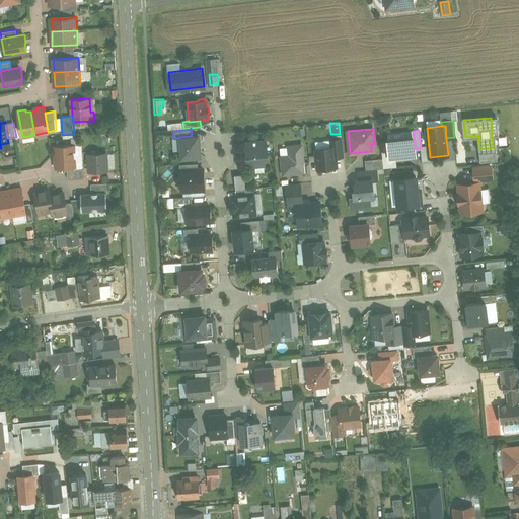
[(192,136),(179,137),(179,138),(181,158),(200,156),(198,135),(192,136)]
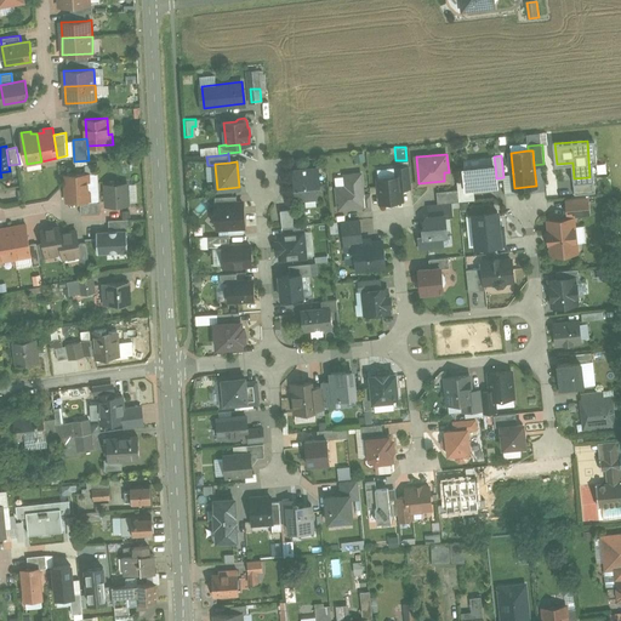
[(495,164),(465,167),(467,188),(497,186),(496,178),(495,164)]
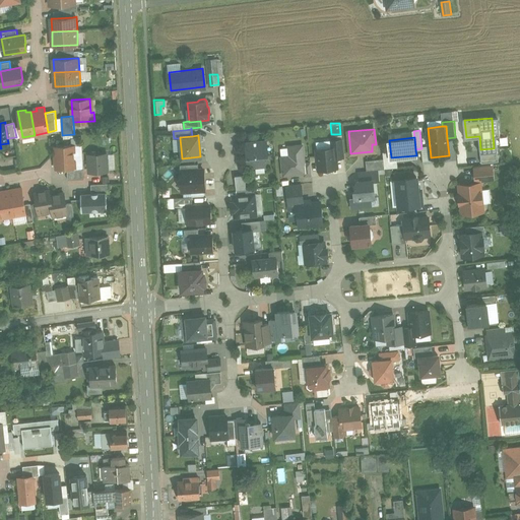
[(343,138),(330,139),(331,147),(335,146),(336,157),(345,156),(343,138)]
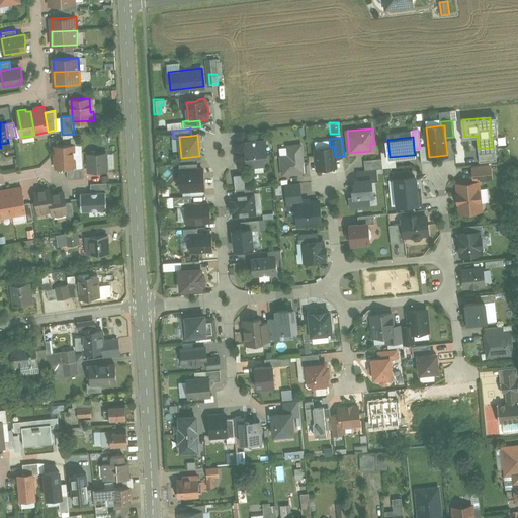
[(265,139),(245,141),(248,166),(264,164),(263,153),(267,153),(265,139)]
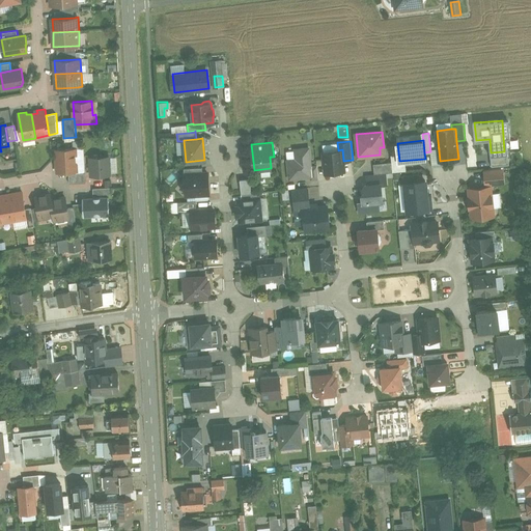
[(309,147),(296,149),(297,159),(288,160),(289,178),(311,176),(312,176),(311,166),(309,147)]
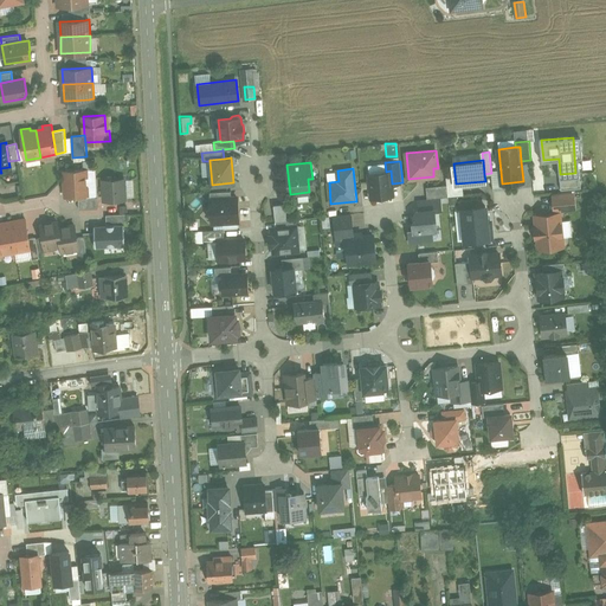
[(85,169),(66,171),(68,195),(86,194),(85,169)]
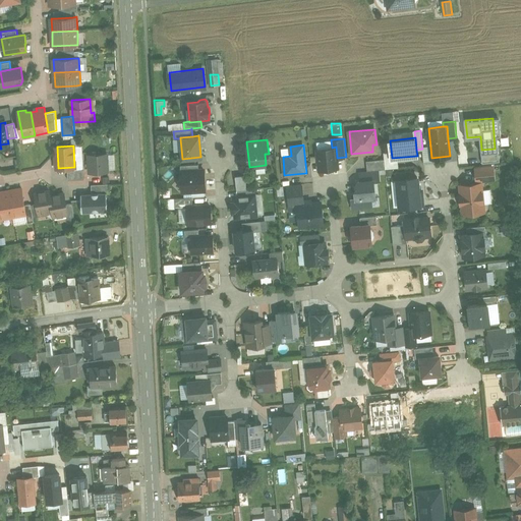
[(332,148),(317,149),(320,169),(338,167),(337,158),(336,147),(332,148)]
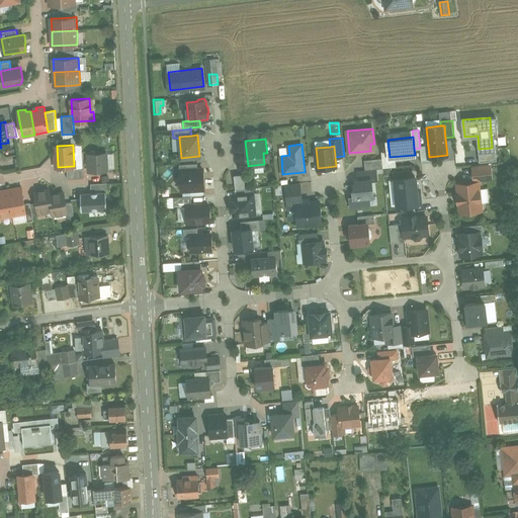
[(106,152),(89,153),(90,171),(107,170),(106,152)]
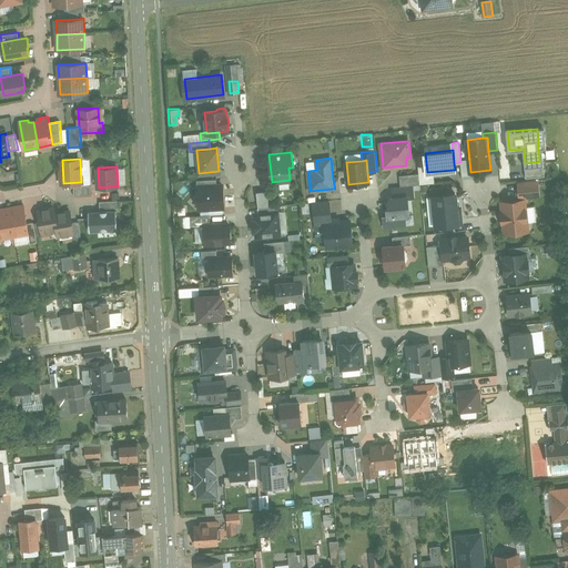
[(419,173),(399,175),(401,185),(413,184),(421,184),(419,173)]
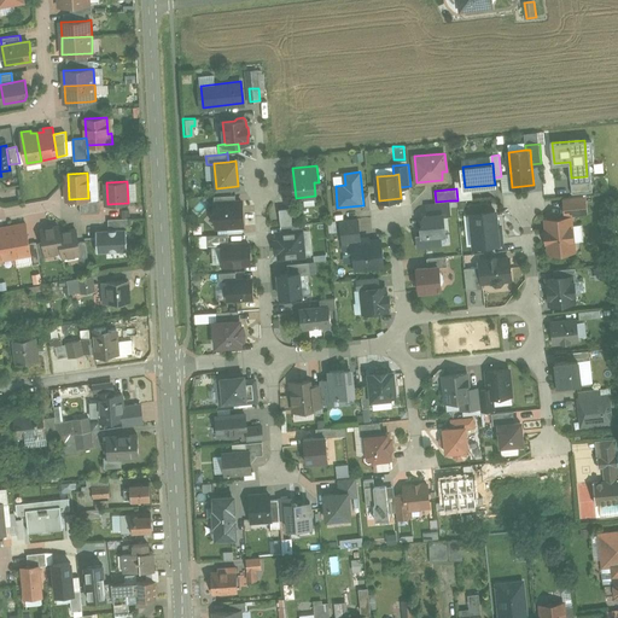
[(584,197),(565,199),(566,215),(586,213),(584,197)]
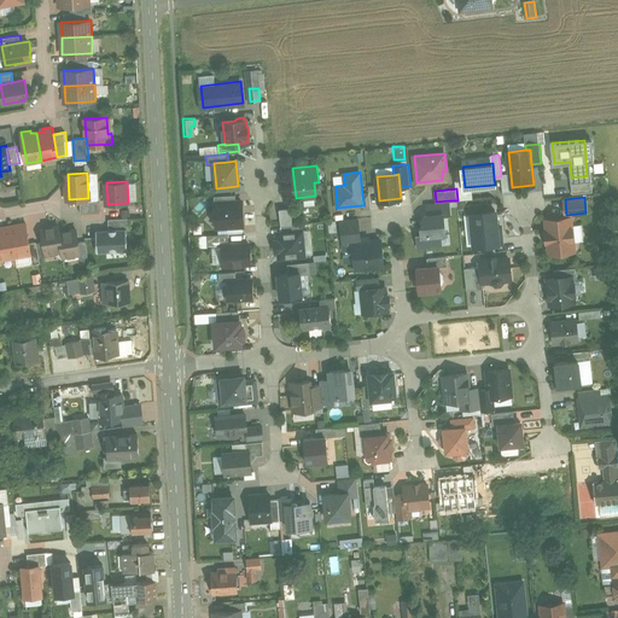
[(99,200),(81,202),(81,213),(100,213),(99,200)]
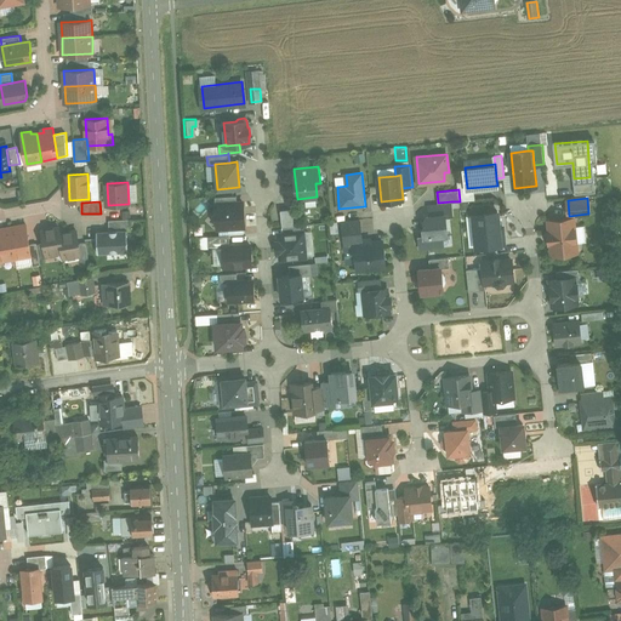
[(238,201),(216,203),(216,211),(212,216),(218,221),(220,227),(245,226),(244,201),(238,201)]
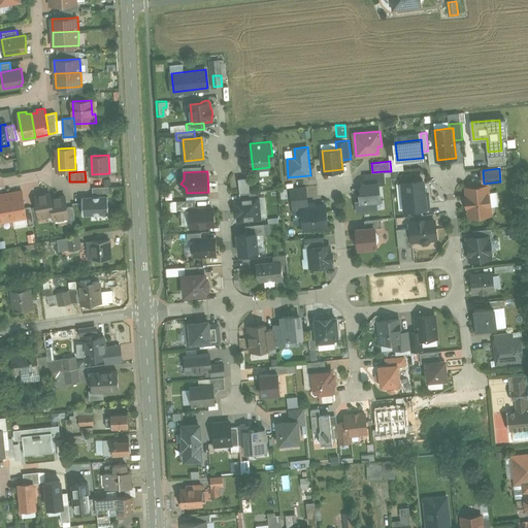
[(372,172),(365,173),(366,184),(378,183),(378,184),(385,183),(384,171),(372,172)]
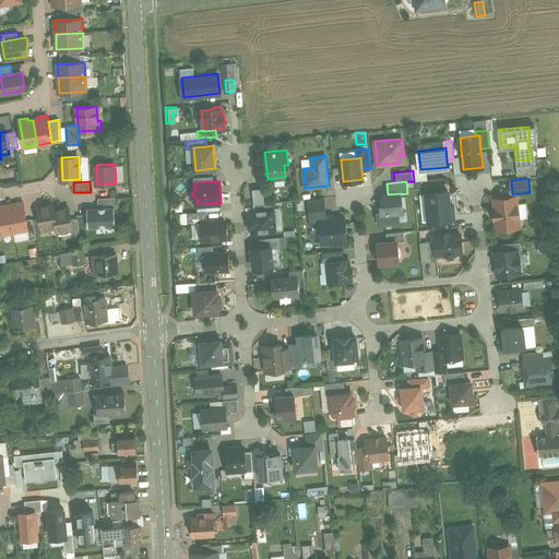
[(263,188),(252,189),(254,203),(265,202),(263,188)]
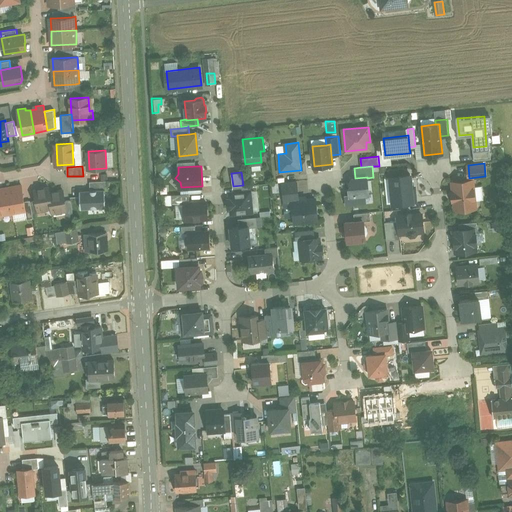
[(410,174),(390,176),(393,203),(416,201),(415,187),(412,187),(410,174)]
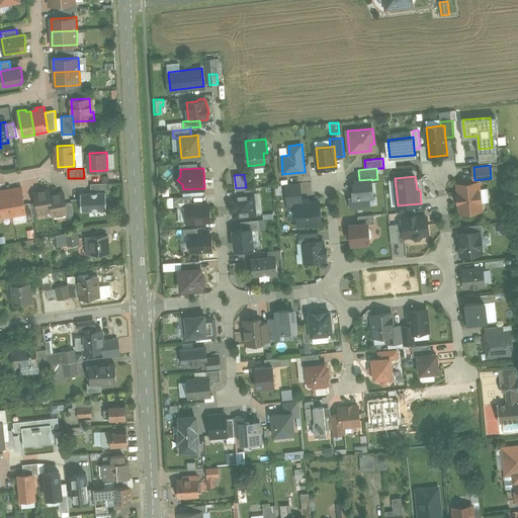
[(359,180),(357,180),(354,184),(354,189),(353,189),(354,196),(354,197),(369,196),(373,195),(371,180),(371,179),(359,180)]
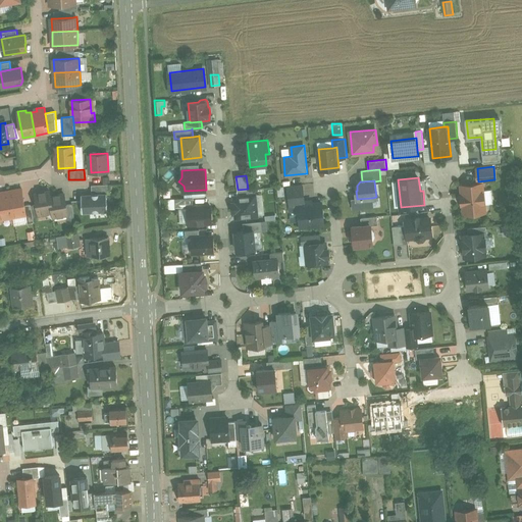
[(110,184),(92,185),(92,194),(107,193),(107,194),(110,194),(110,184)]
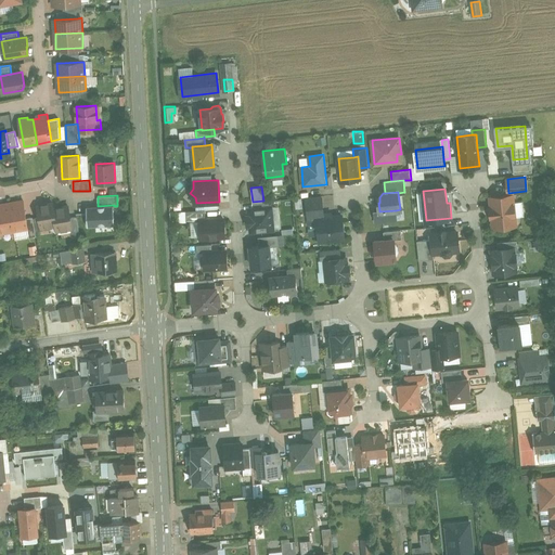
[(322,195),(306,197),(307,213),(323,210),(322,195)]
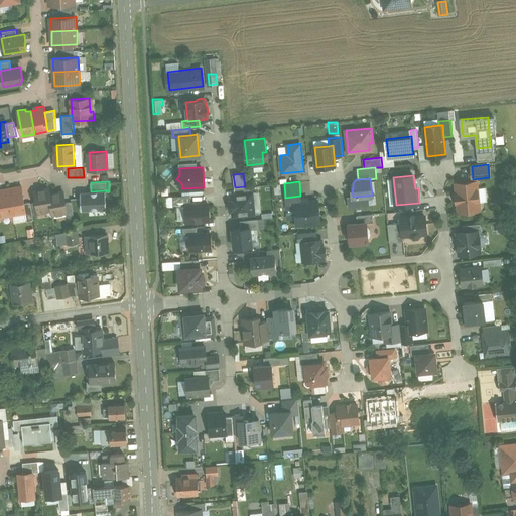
[(477,181),(456,183),(457,191),(456,191),(457,203),(458,203),(459,211),(479,209),(477,181)]
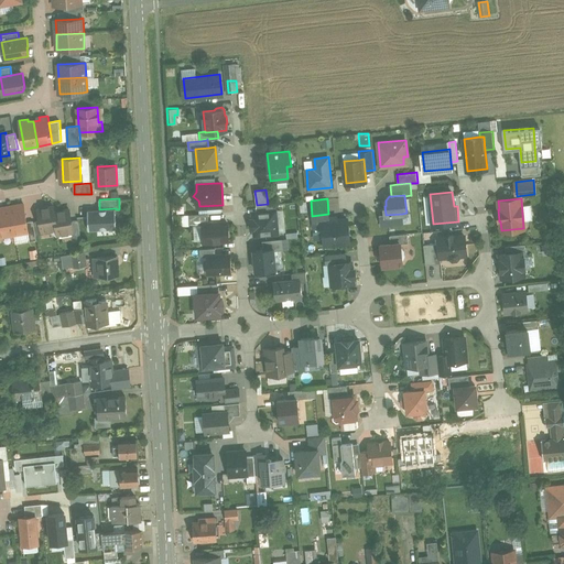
[(24,204),(15,205),(17,207),(10,208),(14,234),(29,231),(28,221),(24,204)]
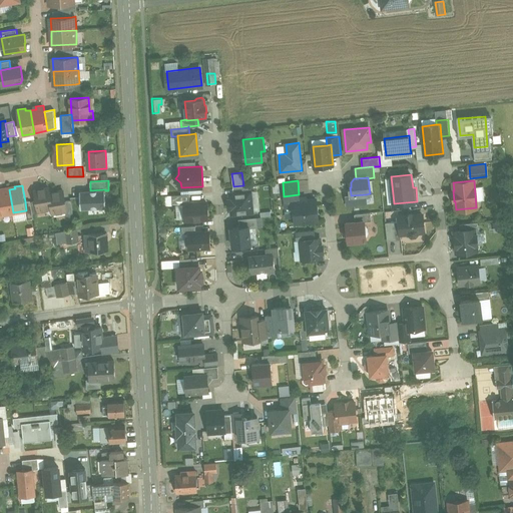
[(49,187),(35,189),(37,200),(38,210),(39,210),(52,208),(49,192),(50,192),(49,187)]
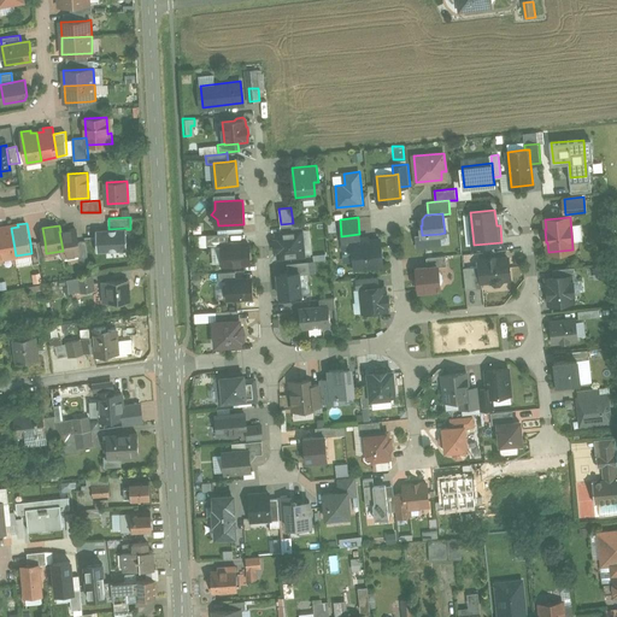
[(4,227),(0,227),(0,254),(0,259),(1,259),(16,256),(11,228),(5,229),(4,227)]
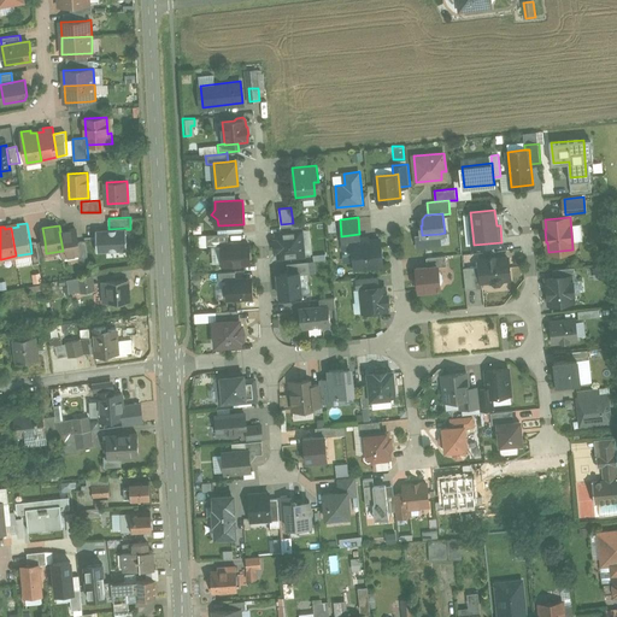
[(109,229),(109,231),(97,231),(98,252),(117,251),(117,248),(128,247),(127,229),(127,228),(109,229)]
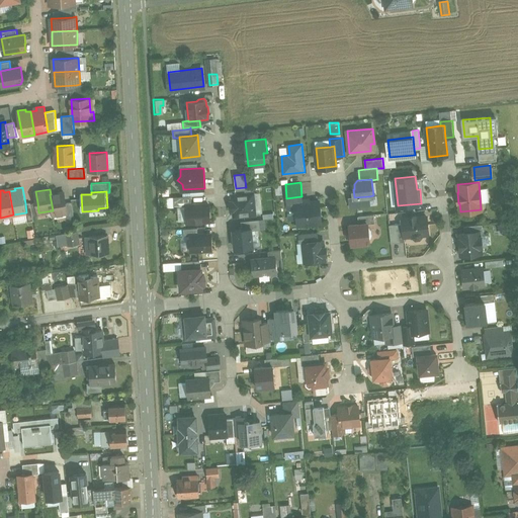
[(51,194),(50,194),(53,210),(54,216),(67,213),(68,213),(66,203),(64,192),(51,194)]
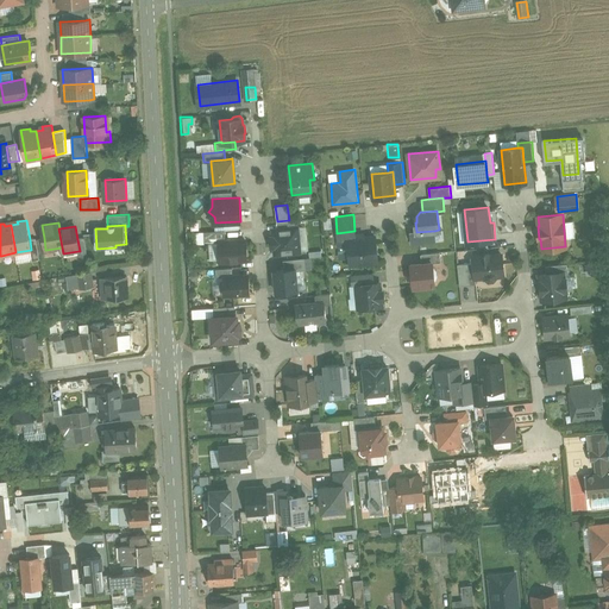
[(292,227),(274,230),(275,236),(271,236),(272,248),(275,246),(276,253),(300,251),(297,227),(292,227)]
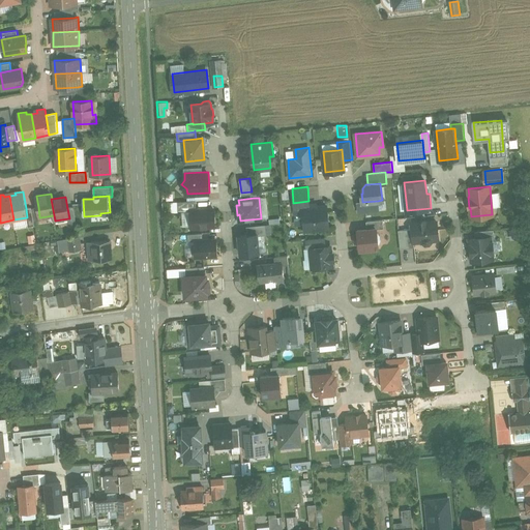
[(196,200),(177,201),(178,211),(190,210),(197,209),(196,200)]
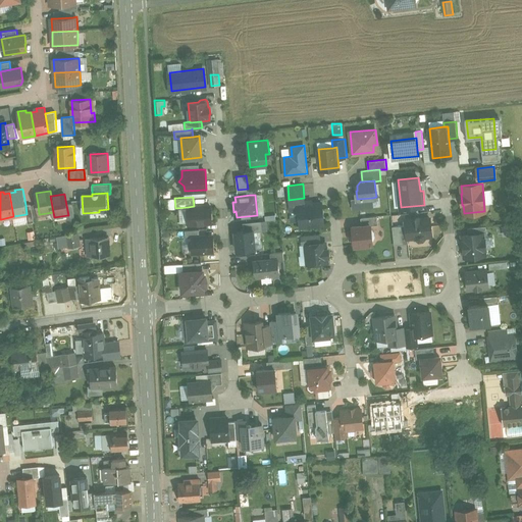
[(312,200),(305,201),(304,198),(289,200),(290,206),(299,205),(301,226),(324,224),(321,202),(312,203),(312,200)]
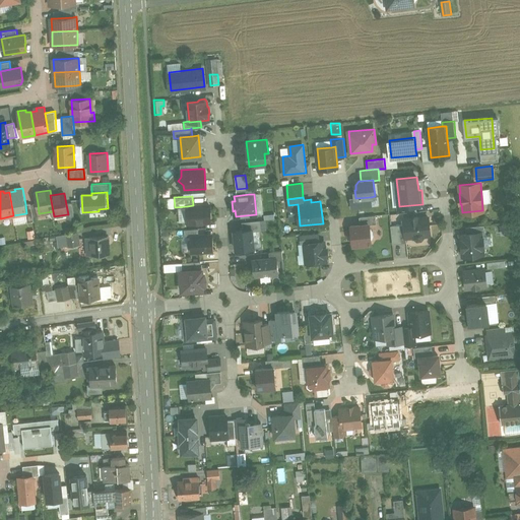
[(371,197),(355,198),(355,197),(351,198),(352,207),(371,205),(371,197)]
